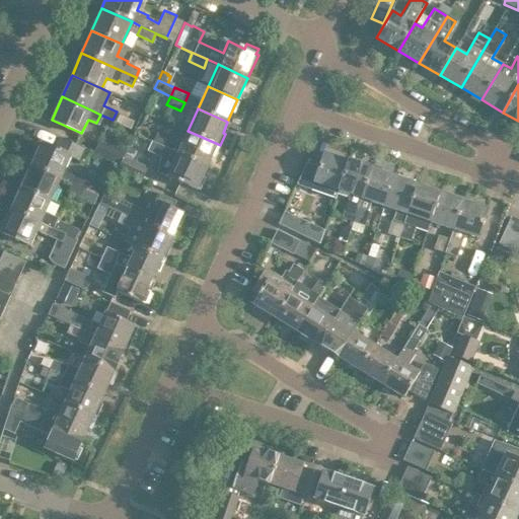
[(177,153),(208,166),(218,144),(188,131),(179,148),(177,153)]
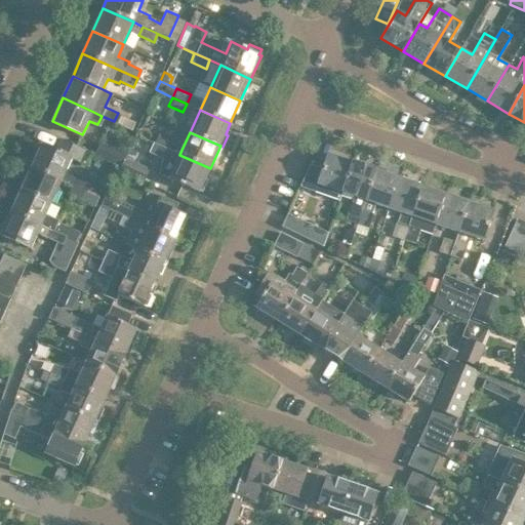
[(158,134),(154,143),(166,149),(170,139),(158,134)]
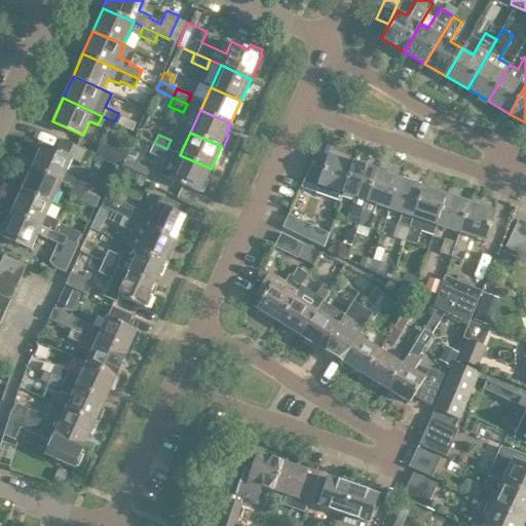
[(42,144),(32,166),(60,179),(87,191),(92,181),(67,168),(71,158),(80,162),(85,150),(61,139),(55,150),(42,144)]
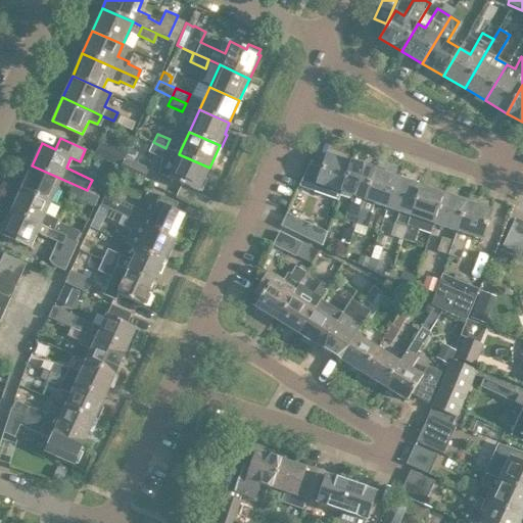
[(101,142),(96,153),(121,164),(125,156),(126,153),(101,142)]
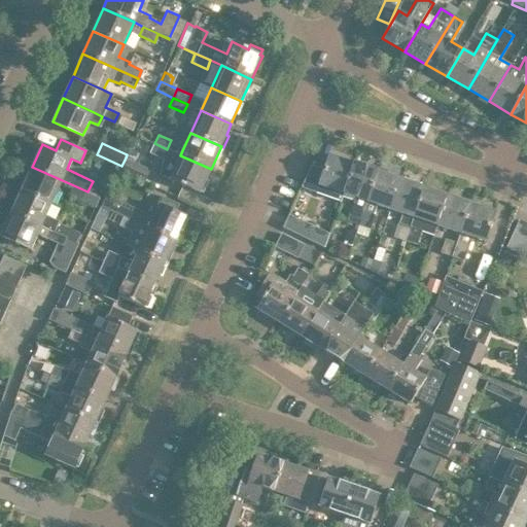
[(180,155),(167,149),(154,143),(150,152),(165,159),(161,174),(181,183),(181,184),(185,186),(185,185),(201,191),(201,190),(204,191),(209,179),(207,178),(211,169),(180,155)]
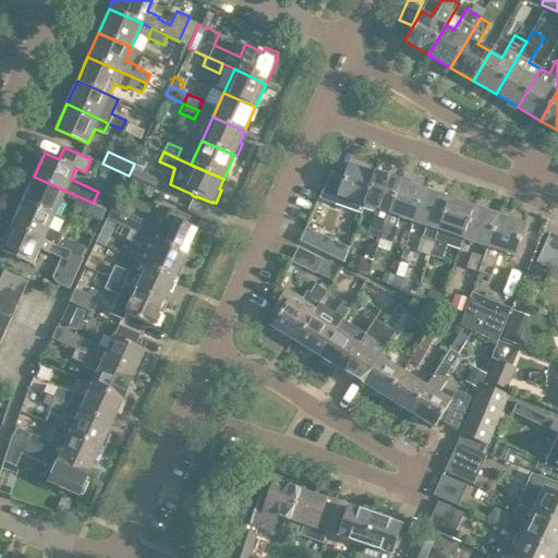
[(363,205),(374,172),(349,164),(338,196),(363,205)]
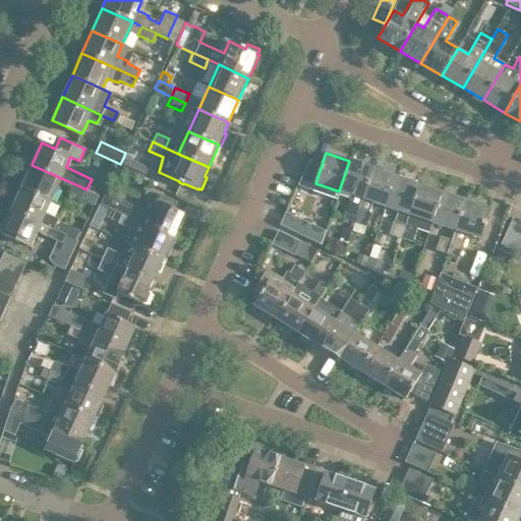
[(146,166),(124,156),(120,164),(118,168),(139,178),(146,166)]
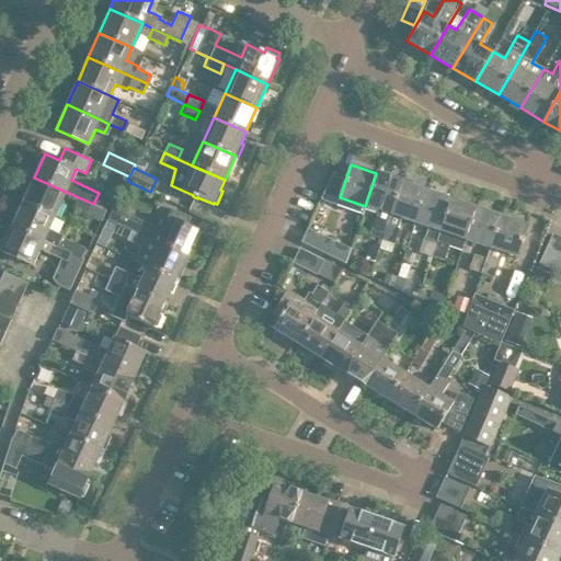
[(387,224),(390,214),(401,182),(376,173),(365,206),(375,209),(367,232),(382,237),(387,224)]
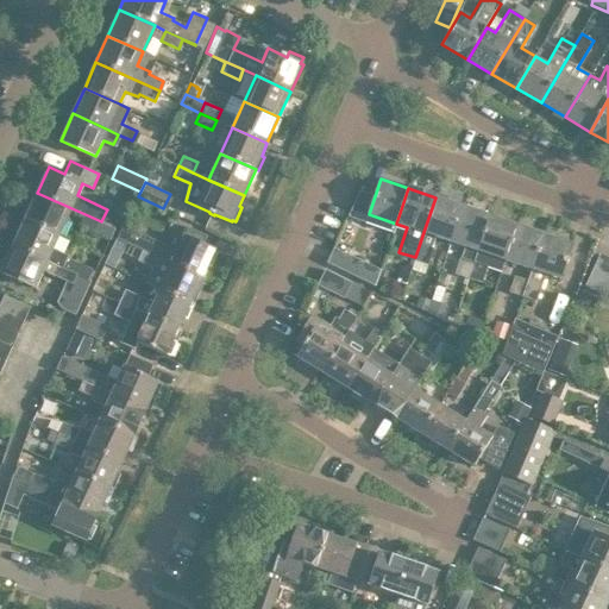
[(37,193),(25,219),(57,233),(69,207),(37,193)]
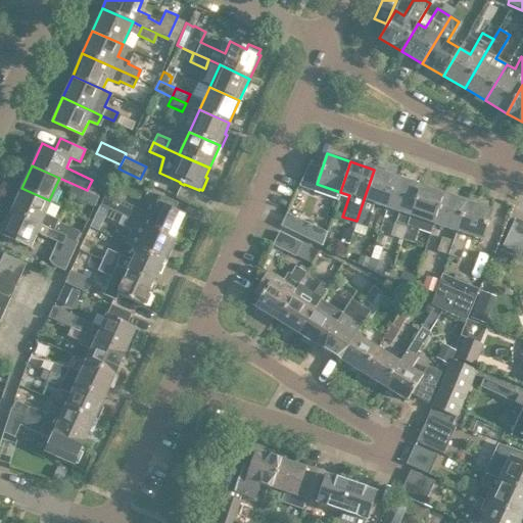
[(387,207),(397,177),(374,170),(364,199),(361,208),(370,211),(373,202),(387,207)]
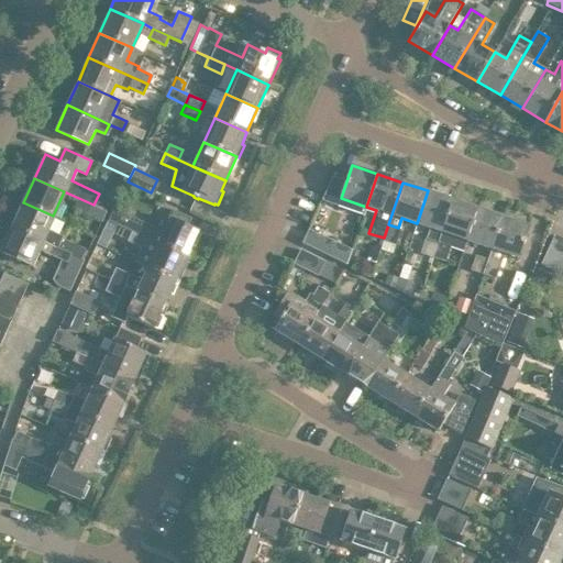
[(433,255),(441,232),(452,199),(428,190),(417,223),(427,227),(419,251),(433,255)]
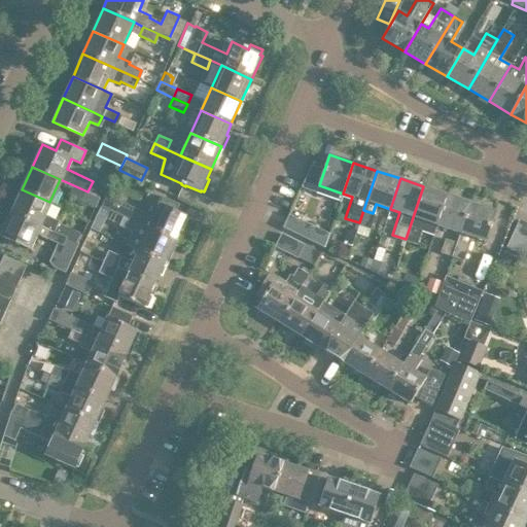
[(99,198),(88,192),(73,186),(70,195),(94,205),(95,206),(99,198)]
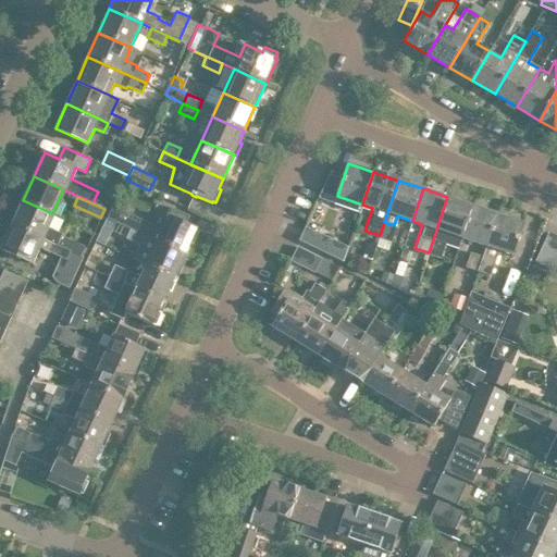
[(447,197),(436,230),(429,252),(440,256),(444,243),(458,247),(461,237),(472,205),(447,197)]
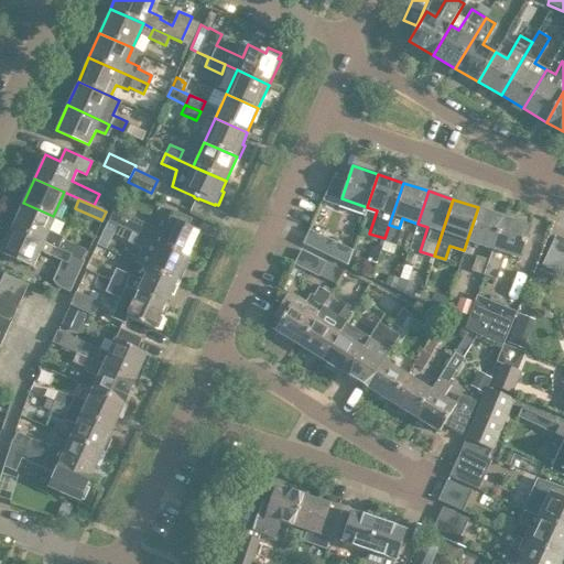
[(23,203),(12,226),(69,252),(83,259),(86,250),(47,232),(55,217),(53,216),(23,203)]
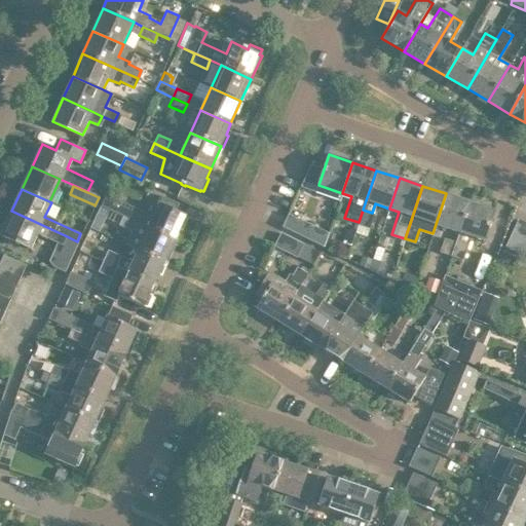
[(436,224),(459,232),(470,201),(446,193),(436,224)]
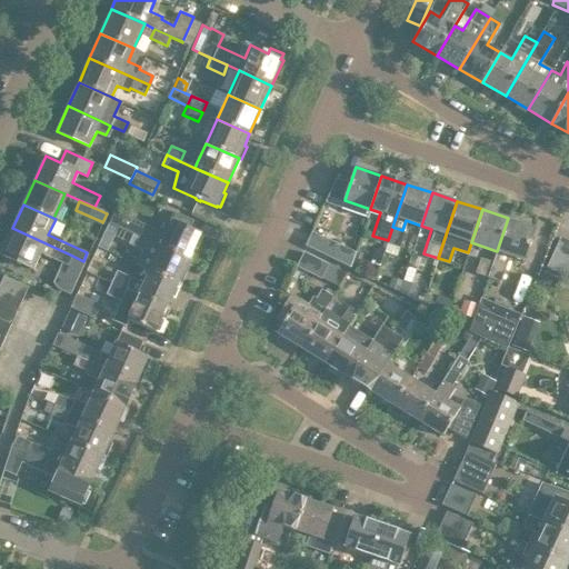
[(161,246),(189,259),(201,233),(190,229),(193,220),(177,212),(172,221),(167,233),(116,210),(110,222),(130,231),(161,246)]
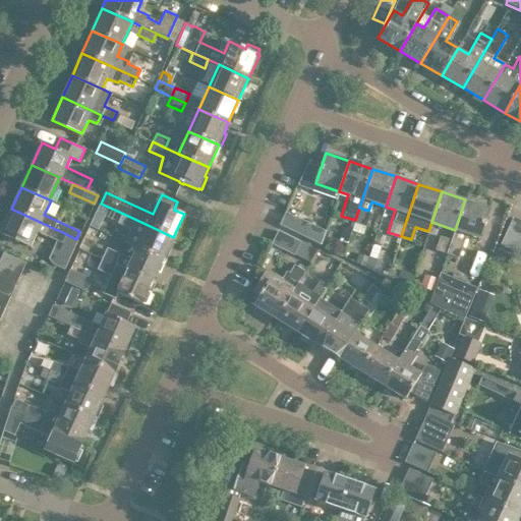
[(453,235),(448,251),(459,254),(466,234),(478,238),(488,208),(465,199),(455,230),(453,235)]
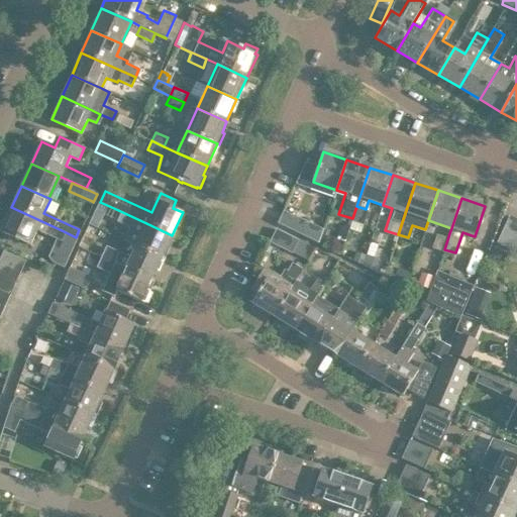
[(356,206),(352,218),(352,219),(362,222),(366,209),(356,206)]
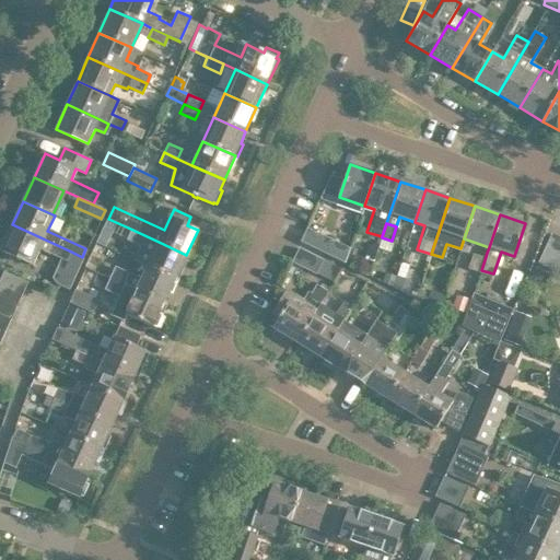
[(12,224),(1,249),(33,264),(41,247),(66,258),(69,251),(12,224)]
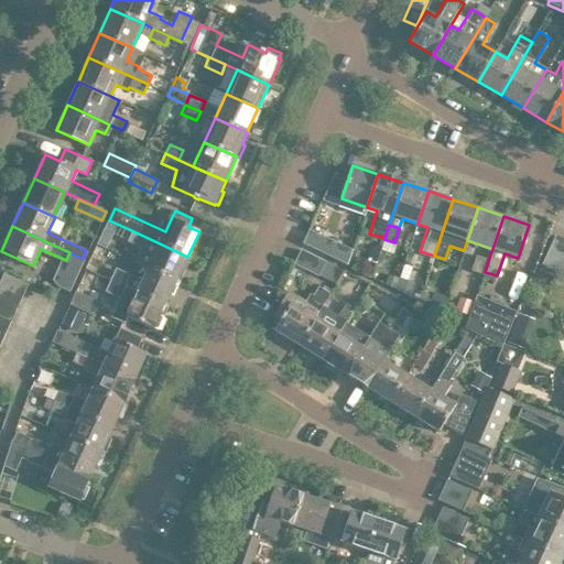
[(102,227),(95,242),(104,246),(106,242),(107,229),(102,227)]
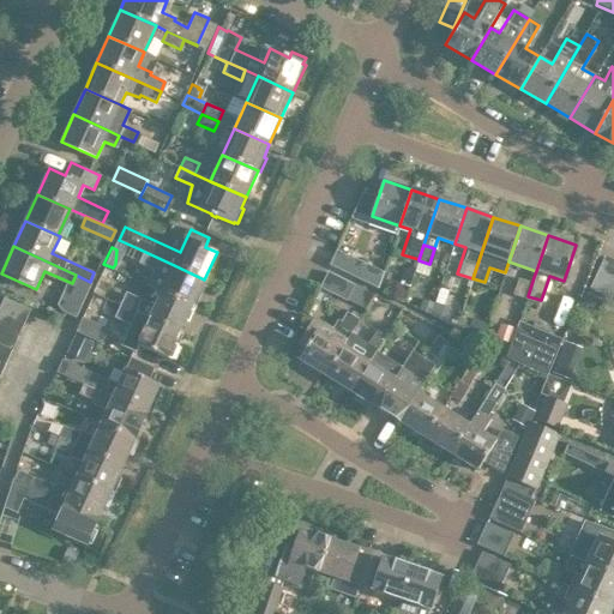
[(337,248),(330,265),(344,271),(377,288),(383,271),(337,248)]
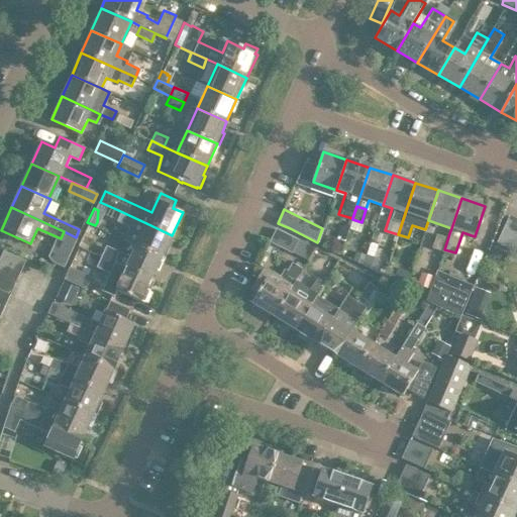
[(172,235),(146,223),(121,211),(118,210),(114,219),(126,225),(120,237),(136,244),(162,256),(172,235)]
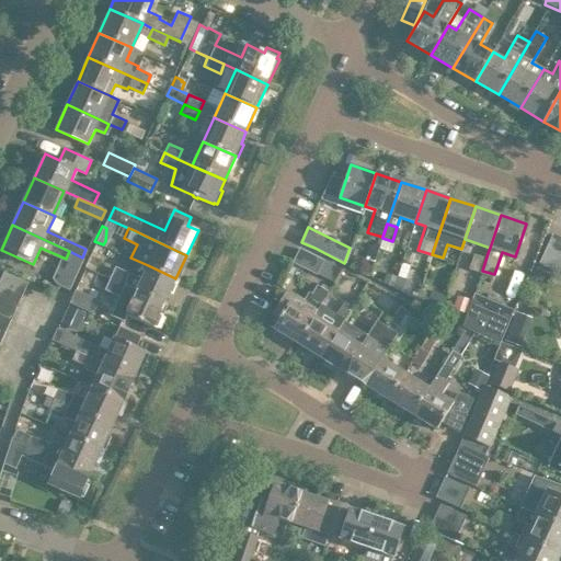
[(560,272),(560,237),(553,233),(540,262),(560,272)]
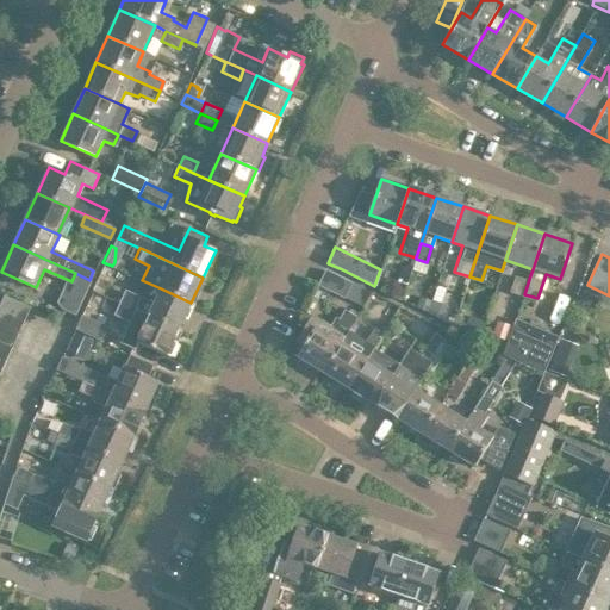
[(318,285),(344,297),(347,291),(352,281),(325,269),(318,285)]
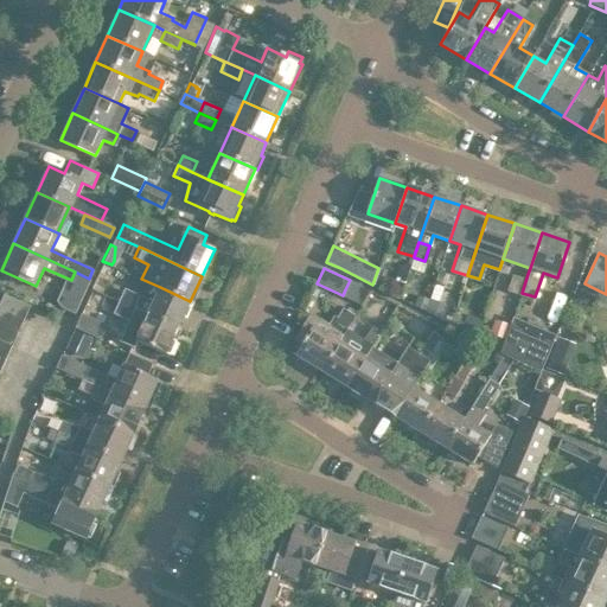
[(510,288),(522,293),(528,274),(516,270),(510,288)]
